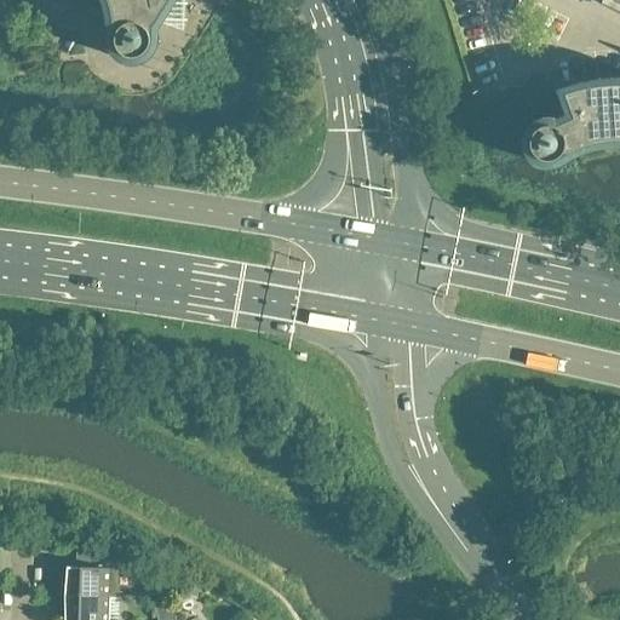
[(103,0),(104,4),(107,11),(108,18),(109,26),(109,32),(109,39),(109,42),(110,45),(112,49),(113,51),(115,55),(118,56),(120,58),(122,59),(126,61),(128,62),(132,62),(136,61),(138,61),(142,59),(144,58),(147,56),(149,53),(151,51),(153,49),(154,46),(155,42),(155,40),(155,21),(160,13),(181,21),(181,0),(103,0)]
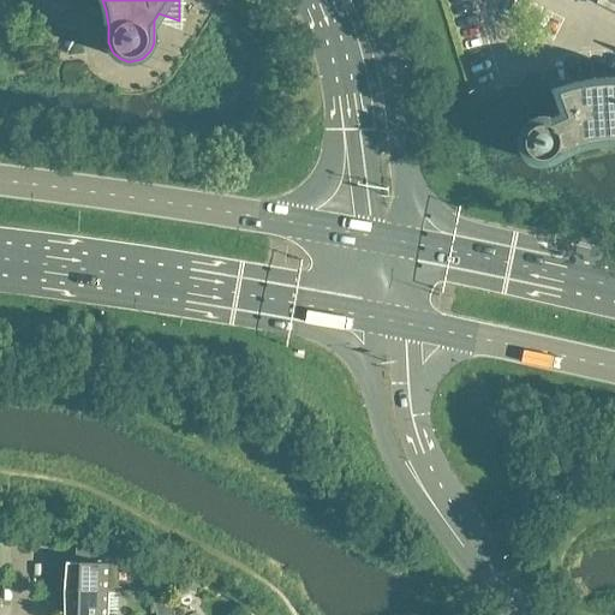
[(614,0),(597,0),(596,3),(614,12),(614,0)]
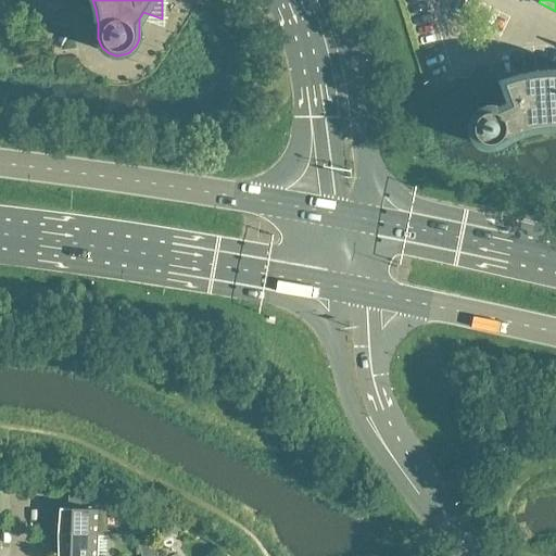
[(555,71),(543,71),(538,72),(526,74),(520,75),(510,77),(498,81),(500,84),(502,83),(509,103),(500,106),(498,108),(496,106),(494,106),(492,105),(488,106),(485,106),(482,108),(479,109),(478,110),(476,112),(474,114),(472,117),(470,121),(470,122),(470,124),(469,126),(469,128),(470,130),(470,133),(471,136),(472,138),(474,139),(477,142),(479,144),(482,146),(485,148),(488,148),(490,148),(492,148),(494,148),(497,147),(498,147),(502,144),(508,141),(515,138),(518,136),(529,133),(533,131),(540,130),(543,129),(550,128),(555,128),(555,71)]
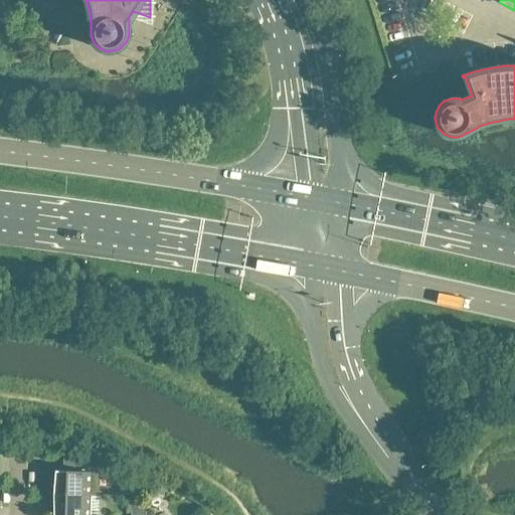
[(91,496),(91,472),(89,472),(89,459),(63,458),(63,471),(55,471),(53,494),(91,496)]
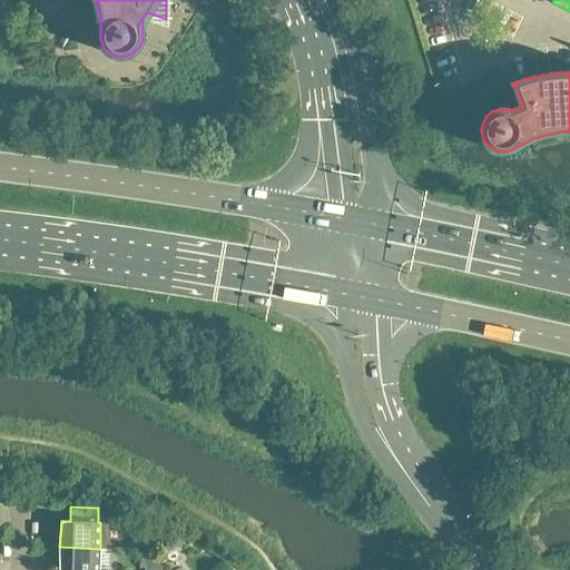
[(163,537),(161,551),(167,551),(172,548),(182,548),(182,538),(163,526),(163,537)]
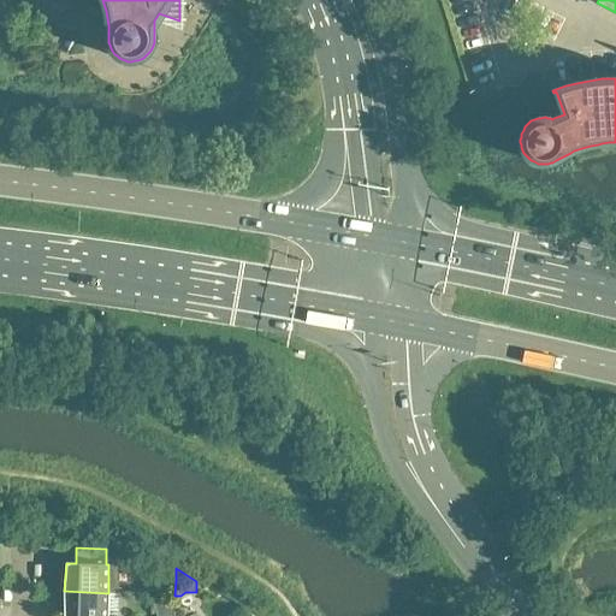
[(118,615),(120,593),(108,593),(64,591),(64,615),(118,615)]
